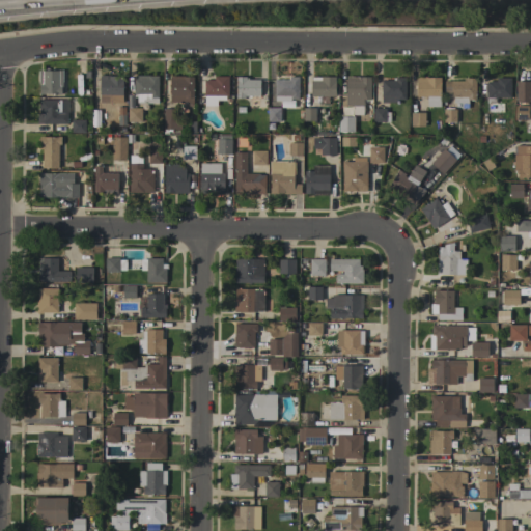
[(39,94),(39,85),(38,85),(38,71),(57,71),(57,70),(61,70),(61,86),(60,86),(60,94),(39,94)]
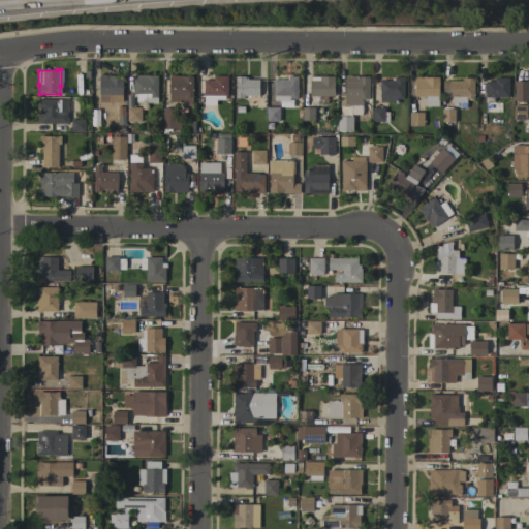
[(98,75),(122,75),(122,95),(109,95),(107,102),(98,102),(98,75)]
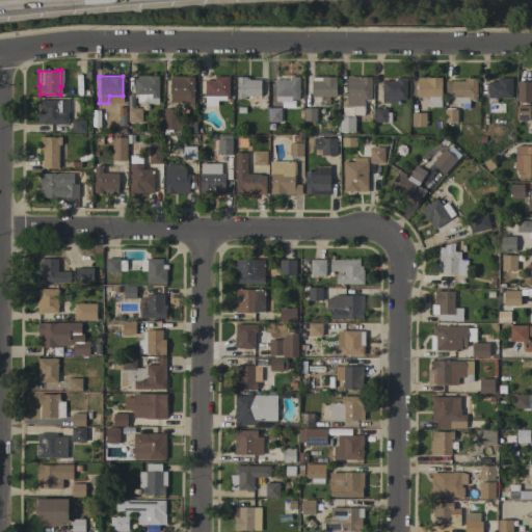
[(158,76),(158,103),(137,103),(137,98),(134,98),(134,76),(158,76)]
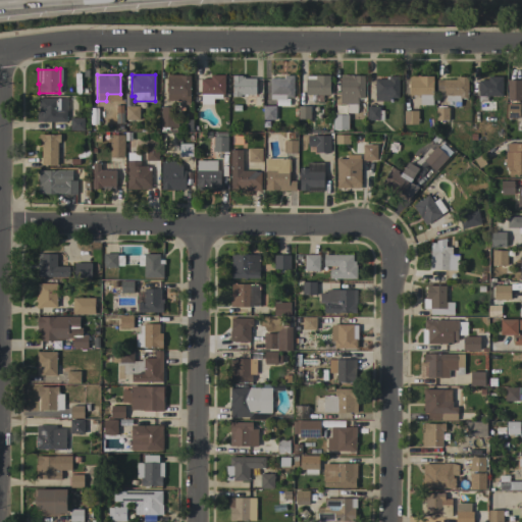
[(166,74),(190,74),(190,105),(181,104),(181,101),(166,101),(166,74)]
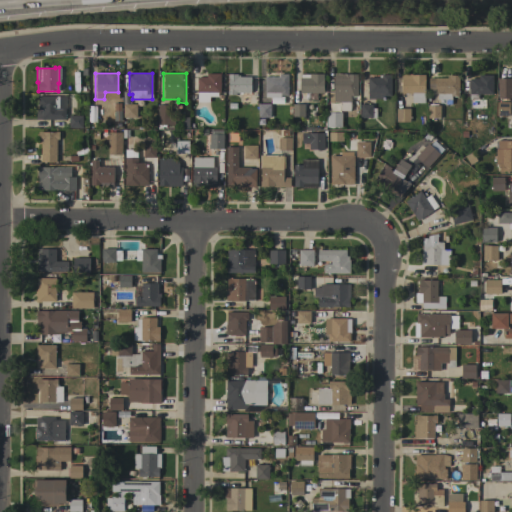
[(220,73),(220,93),(207,92),(196,92),(196,77),(207,77),(207,73),(220,73)]
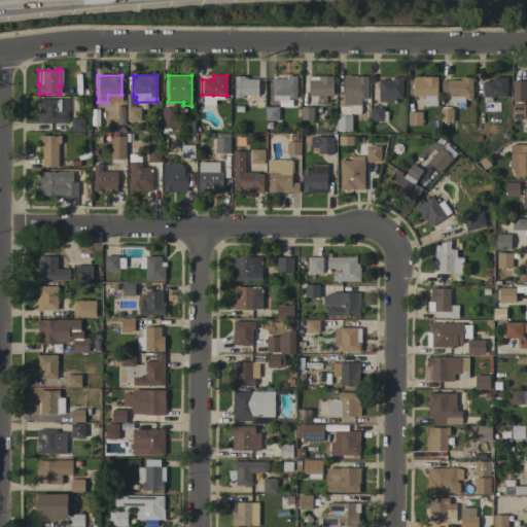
[(413,75),(423,75),(423,77),(437,77),(437,82),(436,82),(436,106),(423,106),(423,96),(413,97),(413,80),(413,75)]
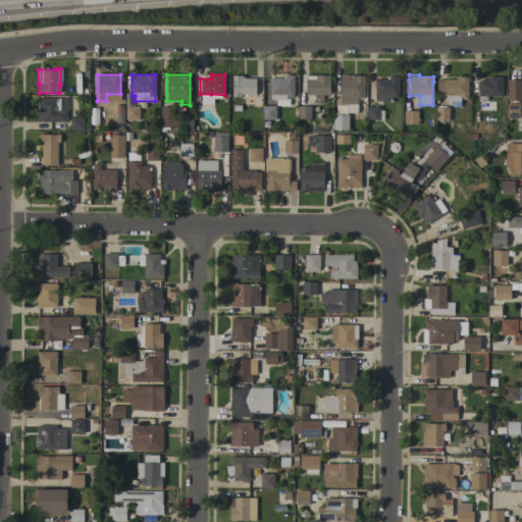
[(255,94),(240,94),(240,97),(231,97),(231,75),(242,75),(242,76),(244,76),(244,77),(255,77),(255,94)]
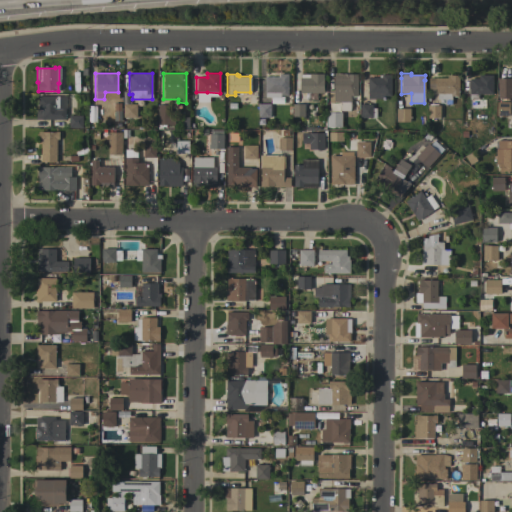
[(287,95),(280,95),(280,97),(266,97),(266,92),(264,92),(264,77),(278,77),(278,74),(287,74),(287,95)]
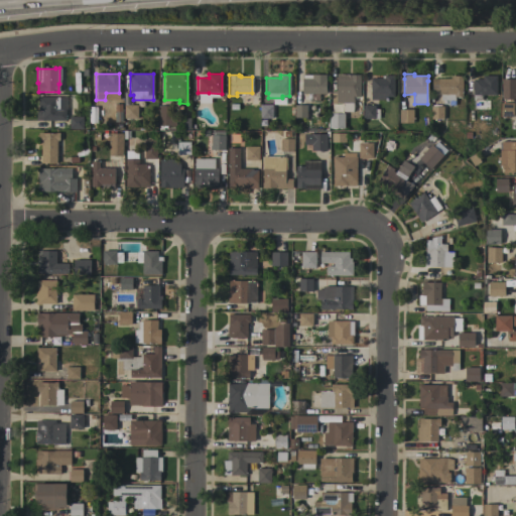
[(294,79),(302,79),(302,75),(326,75),(326,81),(325,81),(325,94),(317,94),(317,101),(294,101),(294,79)]
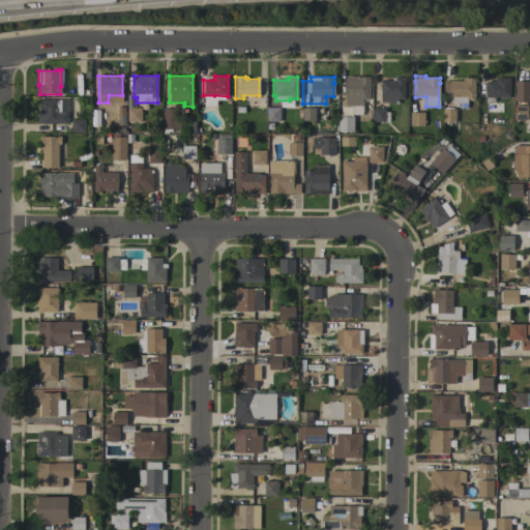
[(345,80),(357,80),(357,79),(359,79),(359,77),(370,77),(370,98),(362,98),(362,115),(352,115),(352,106),(345,106),(345,80)]
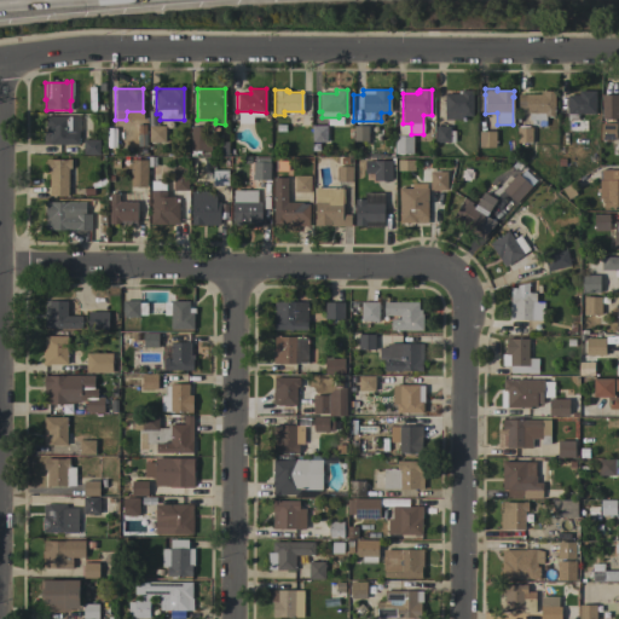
[(472,115),(462,115),(462,120),(445,120),(445,113),(444,113),(444,93),(461,93),(461,90),(472,90),(472,115)]
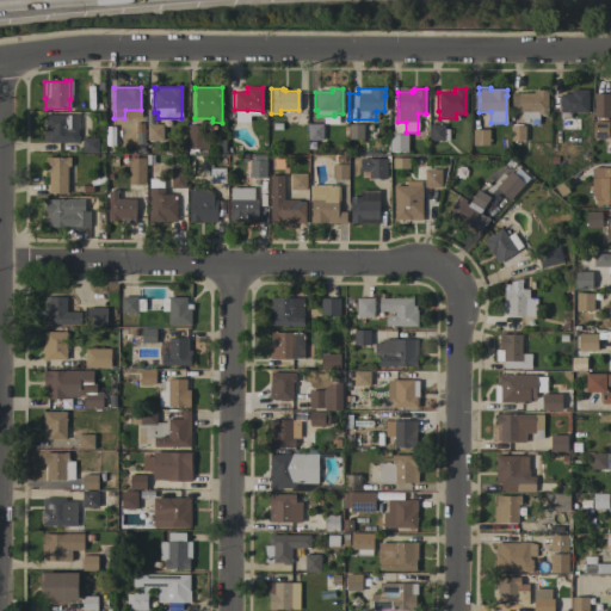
[(511,93),(532,93),(532,90),(547,90),(547,115),(538,115),(538,124),(523,123),(523,118),(522,118),(522,111),(519,111),(519,106),(511,106),(511,93)]
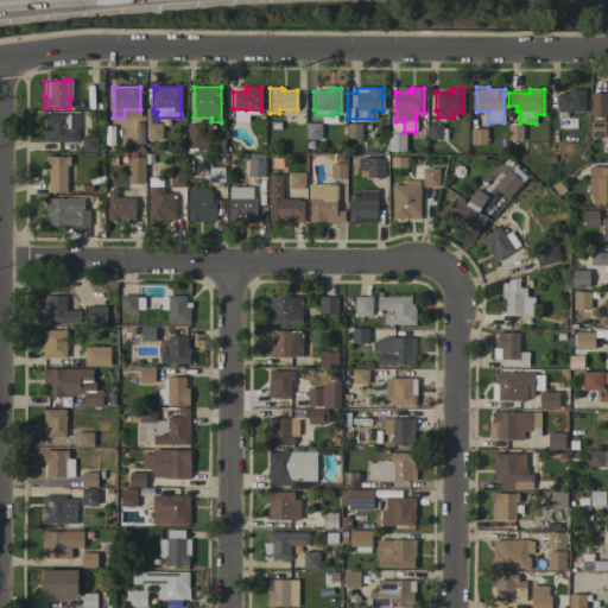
[(584,112),(567,112),(567,119),(557,119),(557,112),(556,112),(557,93),(568,93),(568,89),(584,89),(584,112)]
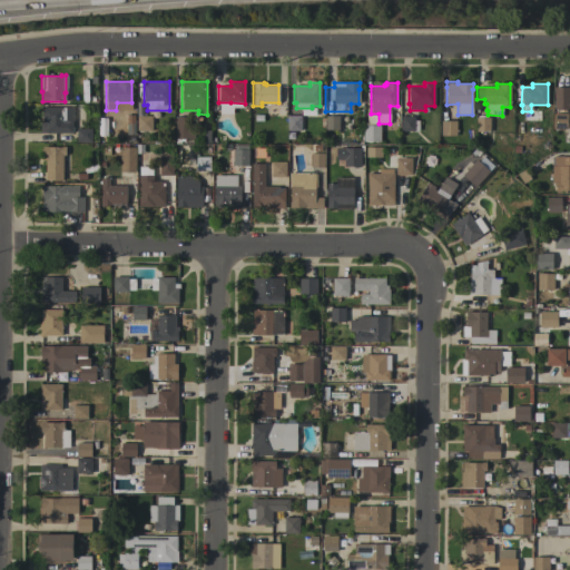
[(569,109),(553,109),(553,87),(569,87),(569,109)]
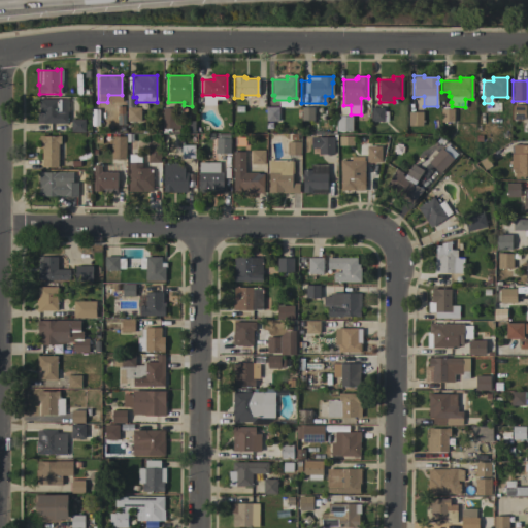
[(36,123),(36,112),(38,112),(38,99),(69,99),(69,111),(67,111),(67,123),(36,123)]
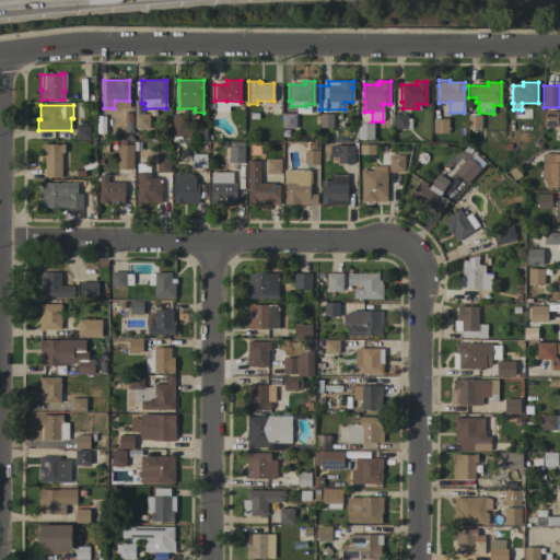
[(557,112),(557,127),(543,127),(543,112),(557,112)]
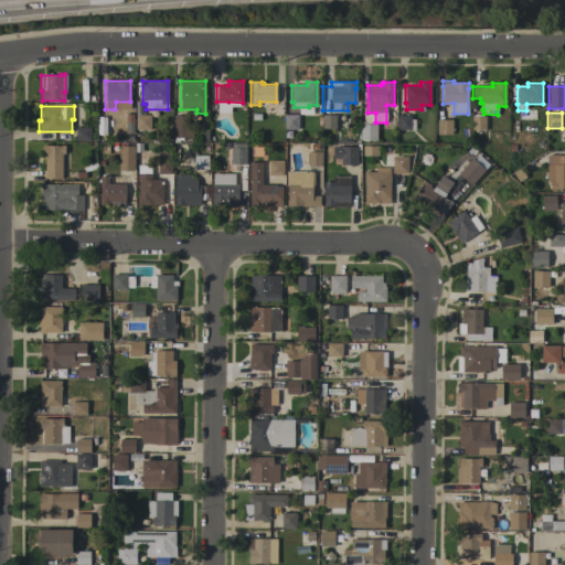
[(150,129),(136,129),(136,115),(150,115),(150,129)]
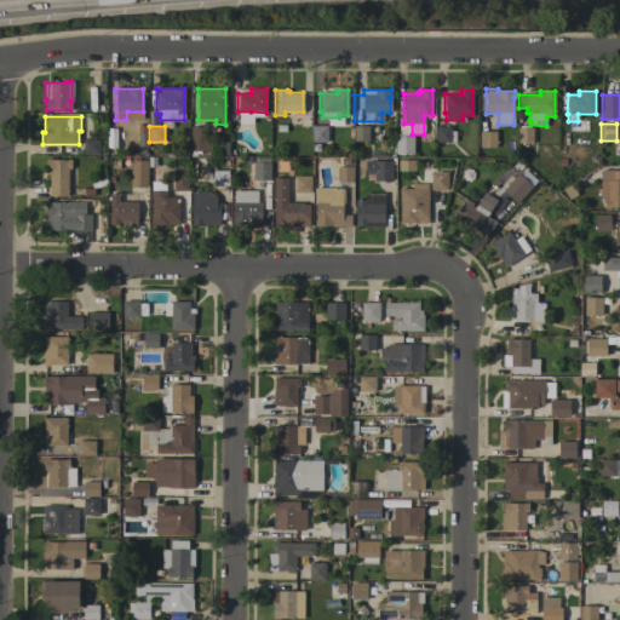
[(327,142),(313,142),(313,126),(327,126),(327,142)]
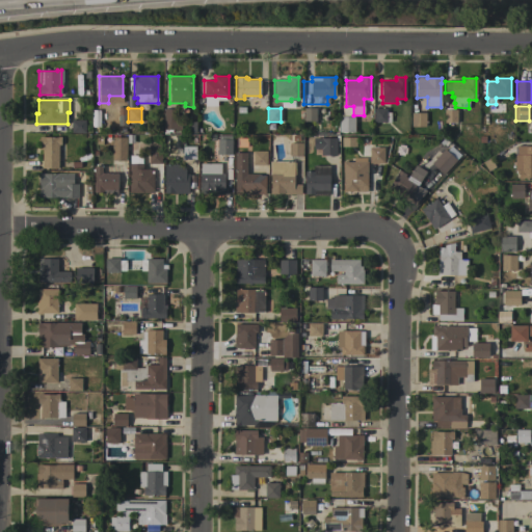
[(303,108),(316,108),(316,122),(303,121),(303,108)]
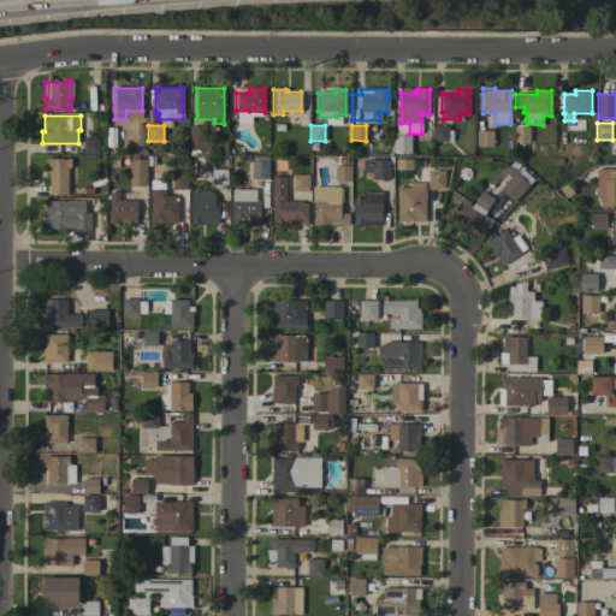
[(190,126),(205,126),(205,141),(209,141),(209,150),(189,150),(190,126)]
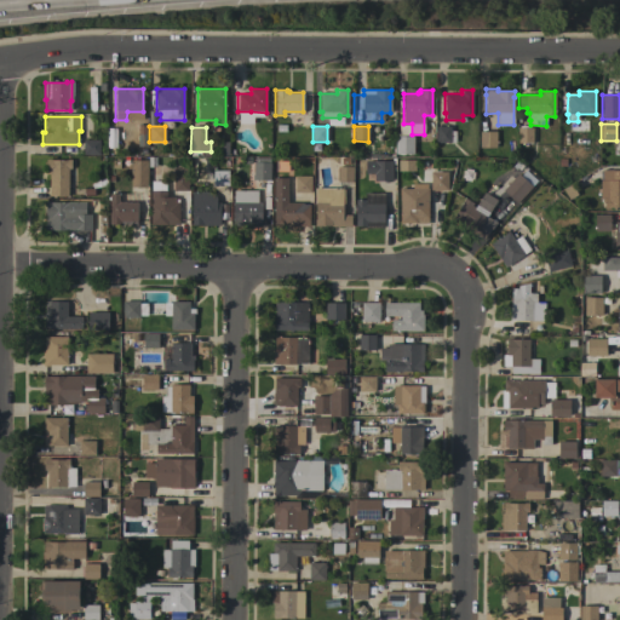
[(451,143),(436,143),(436,127),(451,127),(451,143)]
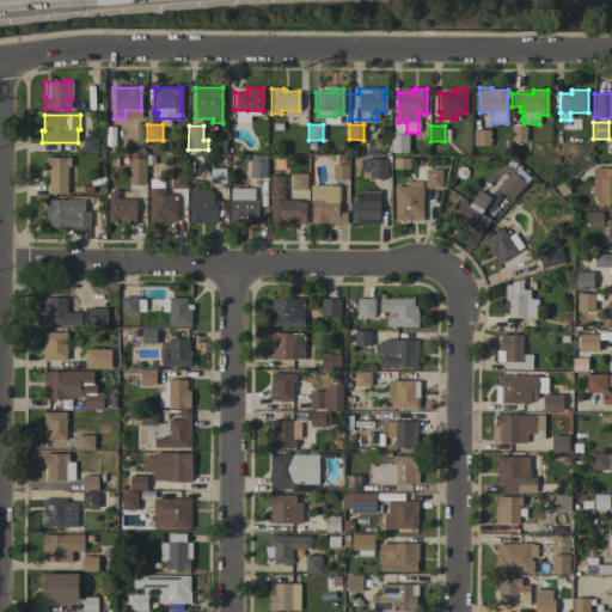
[(526,141),(510,141),(510,126),(526,126),(526,141)]
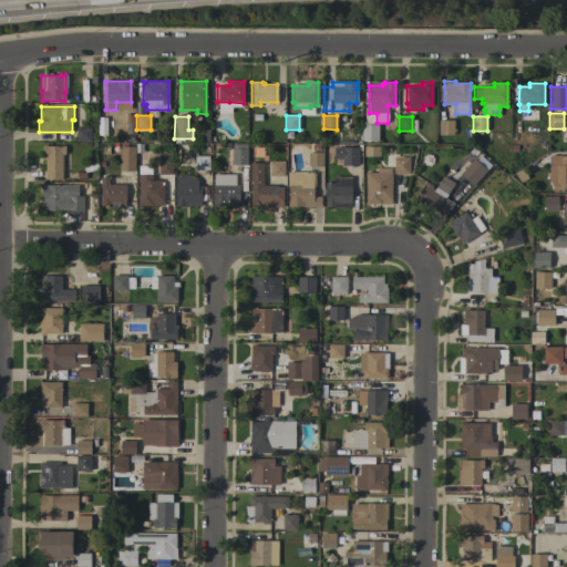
[(453,135),(437,135),(439,120),(453,120),(453,135)]
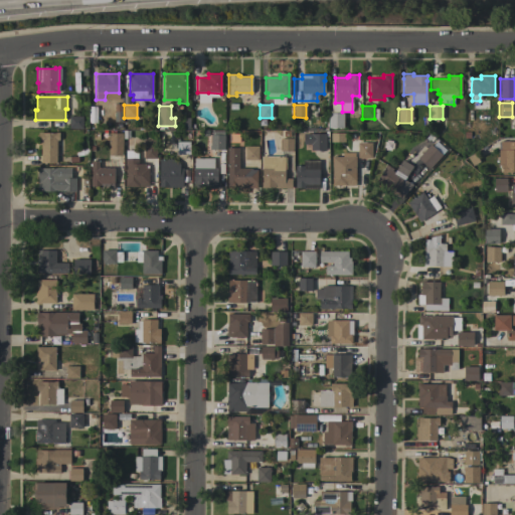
[(68,129),(68,117),(75,117),(75,113),(81,113),(82,128),(68,129)]
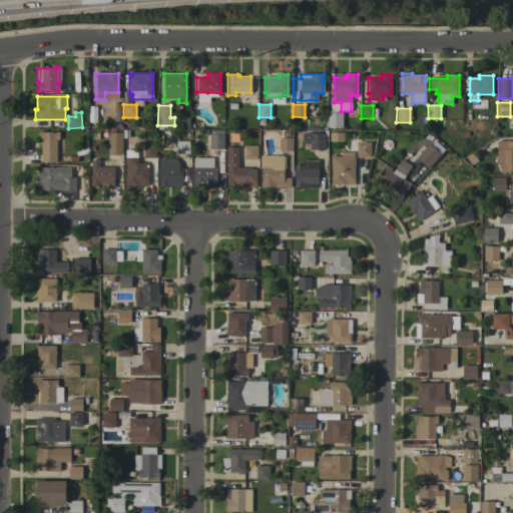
[(342,127),(327,127),(327,112),(342,112),(342,127)]
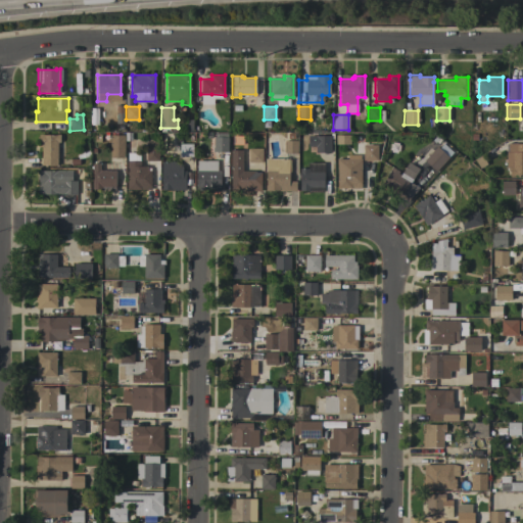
[(94,119),(111,119),(110,127),(94,126),(94,119)]
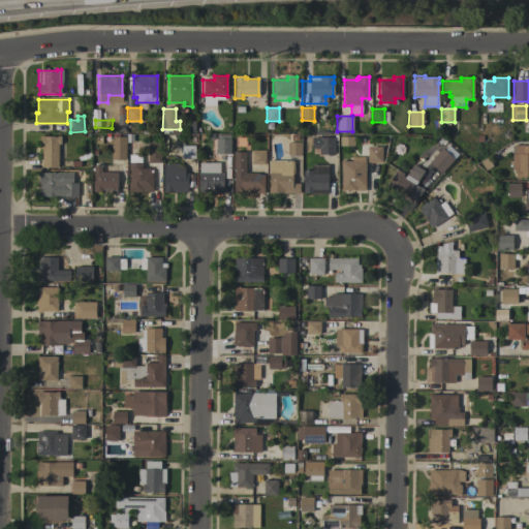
[(116,124),(124,124),(124,133),(116,133),(116,124)]
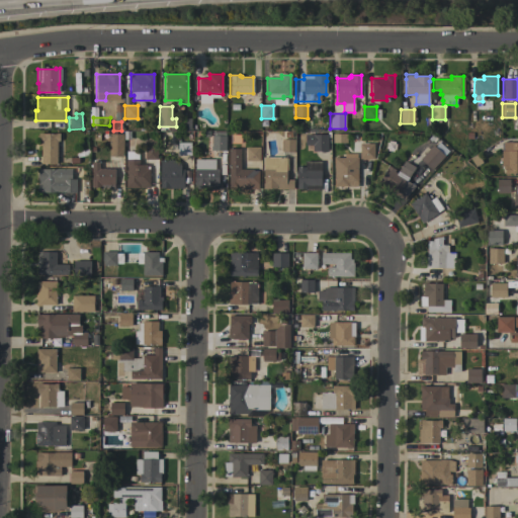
[(40,146),(38,146),(38,133),(42,133),(42,134),(55,134),(59,134),(59,142),(57,142),(56,164),(40,164),(40,146)]
